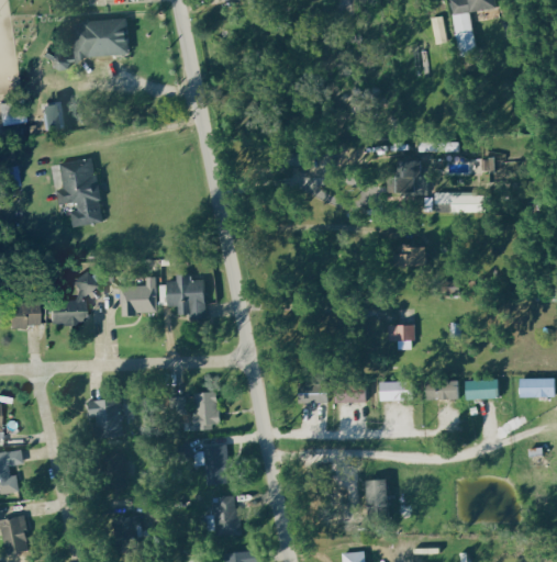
[(431,18),(433,44),(445,43),(442,17),(431,18)]
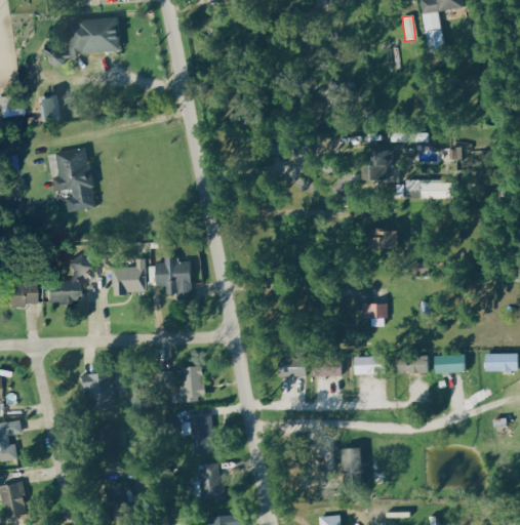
[(121,51),(119,18),(68,21),(69,54),(121,51)]
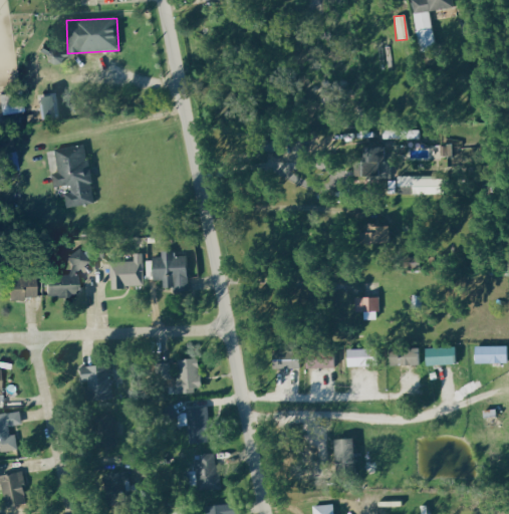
[(422,52),(436,49),(430,27),(417,30),(419,39),(430,36),(432,43),(420,46),(422,52)]
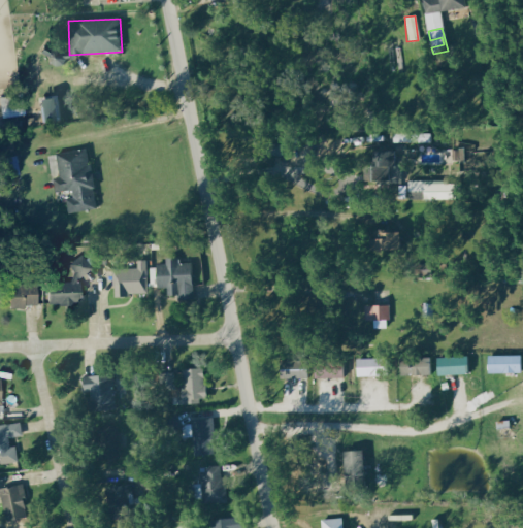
[(47,66),(68,63),(66,44),(45,46),(47,66)]
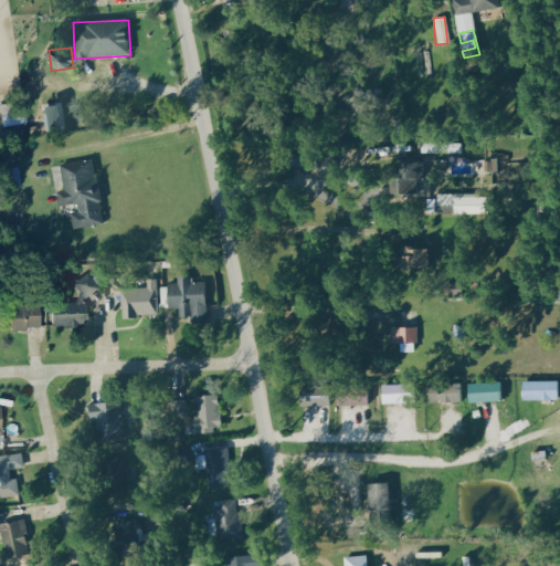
[(0,112),(2,127),(27,124),(23,101),(0,104),(0,112)]
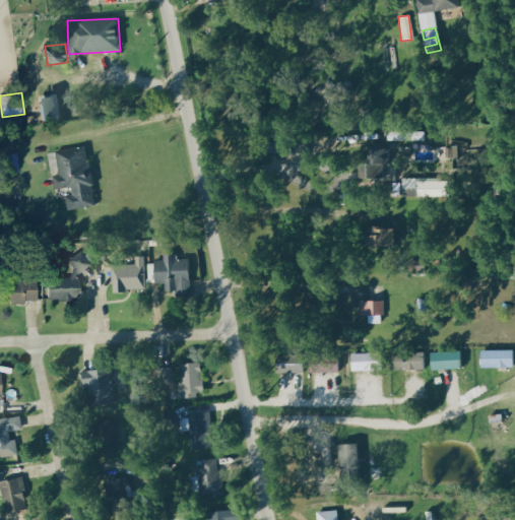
[(45,121),(61,118),(56,94),(40,98),(45,121)]
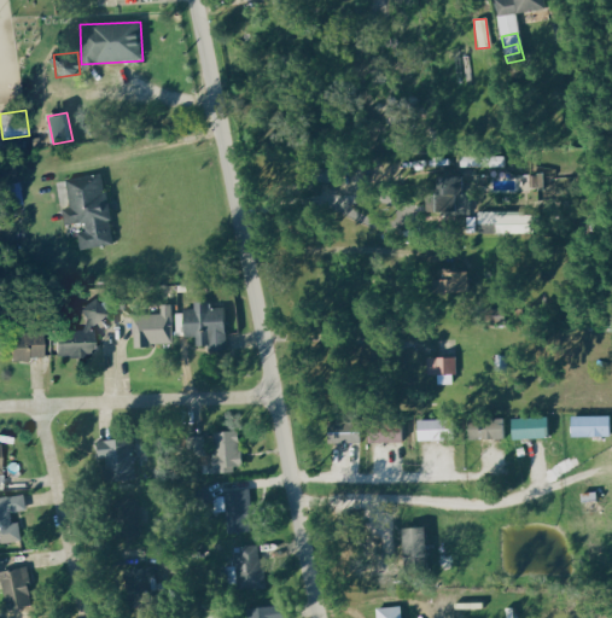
[(115,244),(103,172),(64,179),(70,207),(60,209),(64,225),(80,222),(82,231),(77,231),(80,250),(115,244)]
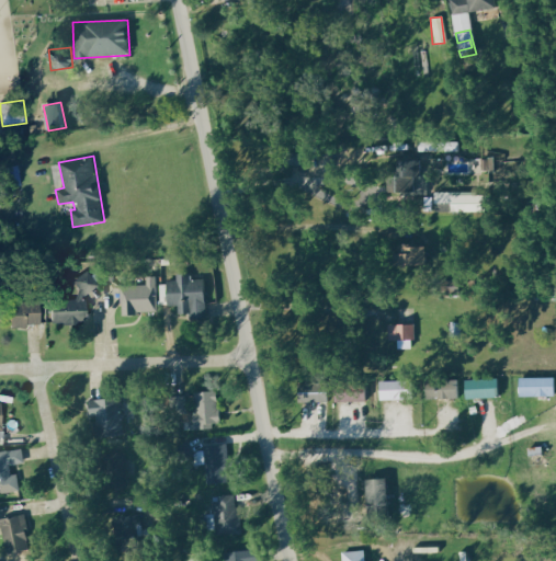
[(424,194),(426,161),(400,160),(399,193),(424,194)]
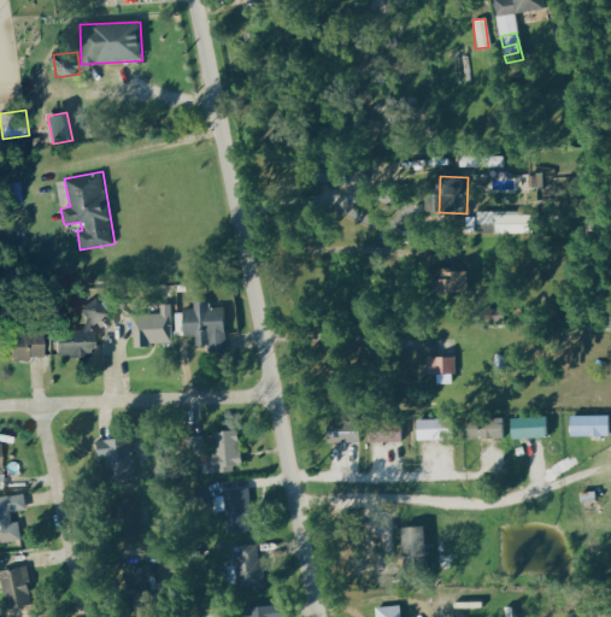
[(5,206),(22,205),(19,182),(4,183),(5,206)]
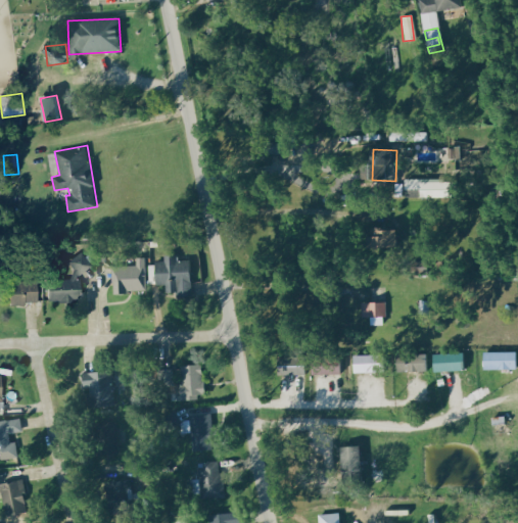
[(393,184),(393,191),(405,191),(405,196),(417,196),(416,182),(403,183),(393,184)]
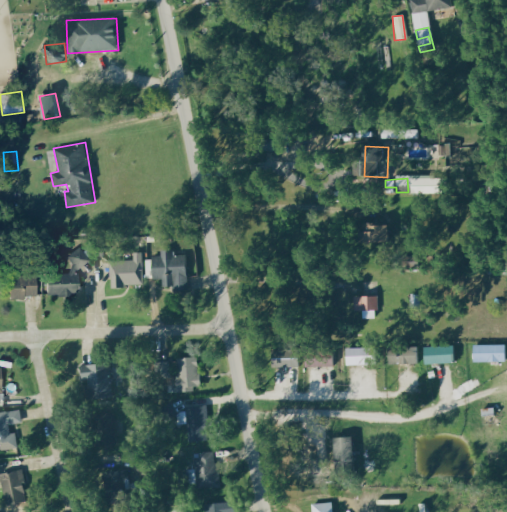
[(68,274),(46,274),(46,294),(78,293),(77,267),(84,267),(84,251),(67,251),(68,274)]
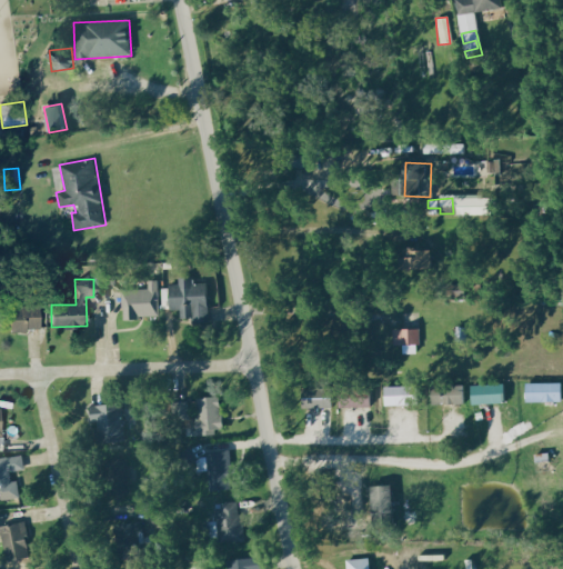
[(147,289),(120,290),(121,319),(158,317),(156,280),(147,280),(147,289)]
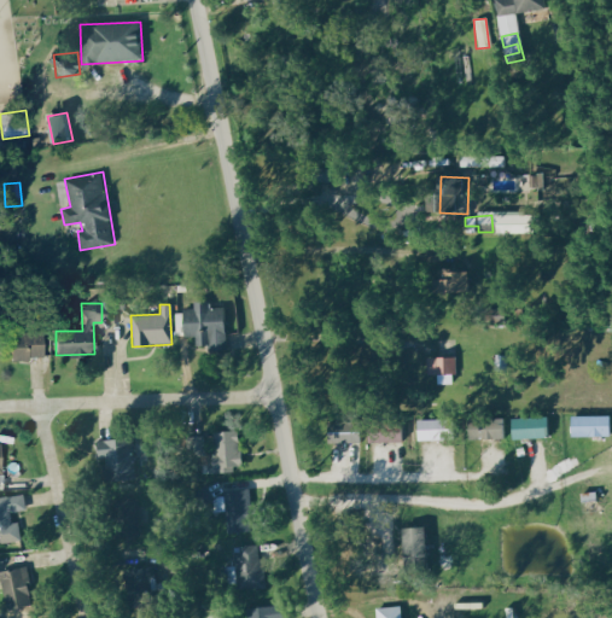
[(12,360),(44,359),(44,333),(11,334),(12,360)]
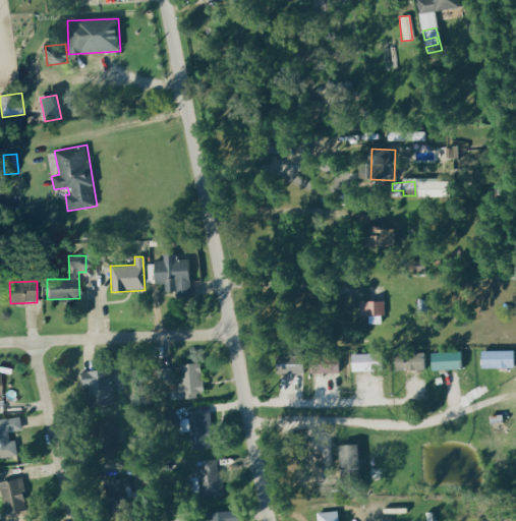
[(385,315),(384,301),(358,301),(359,316),(385,315)]
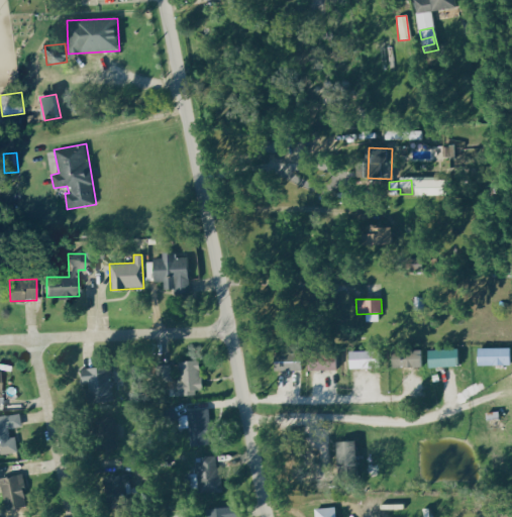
[(511,366),(511,347),(480,348),(480,366),(511,366)]
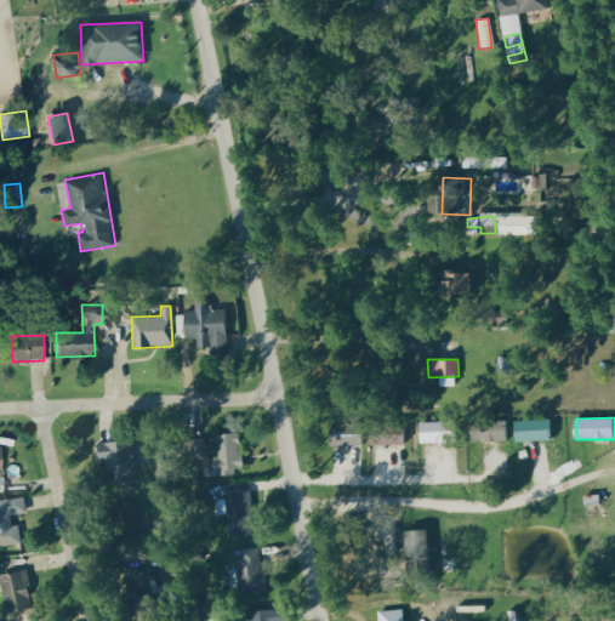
[(516,421),(516,442),(552,440),(552,420),(516,421)]
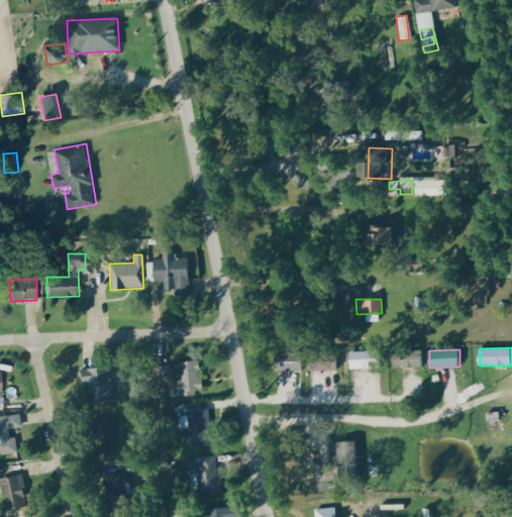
[(333,350),(308,351),(309,371),(334,370),(333,350)]
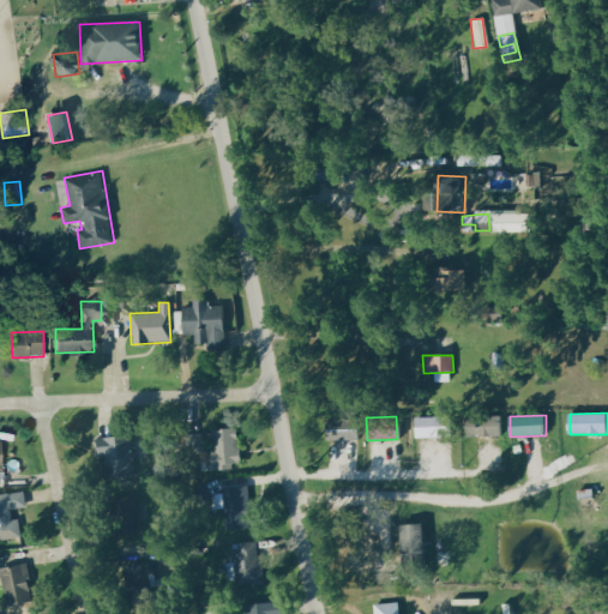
[(416,438),(453,437),(453,416),(416,417),(416,438)]
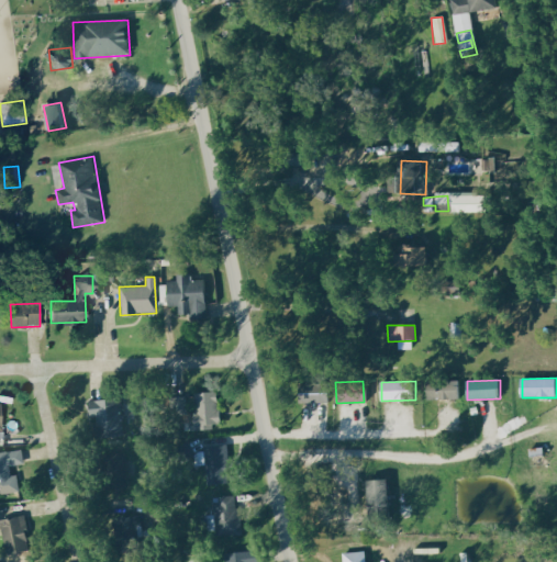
[(330,402),(330,383),(302,384),(302,403),(330,402)]
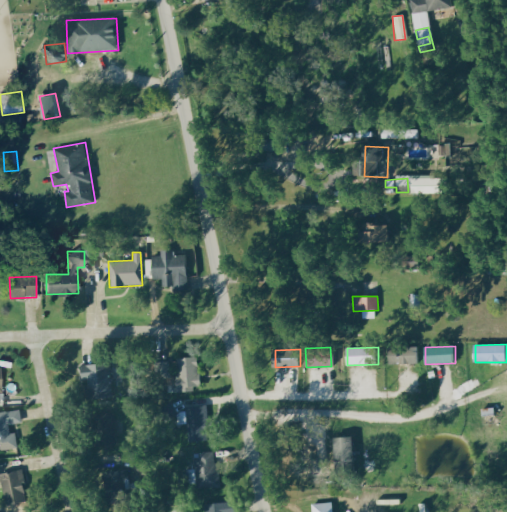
[(402,364),(419,363),(418,350),(401,351),(402,364)]
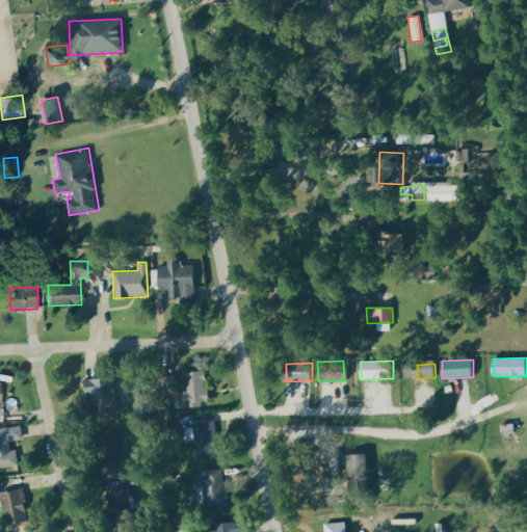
[(183,407),(207,406),(206,371),(182,372),(183,407)]
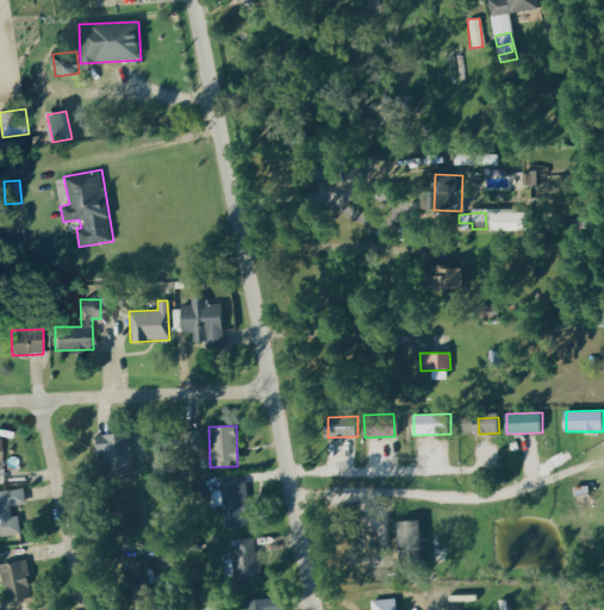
[(97,453),(103,453),(104,475),(131,474),(130,434),(97,434),(97,453)]
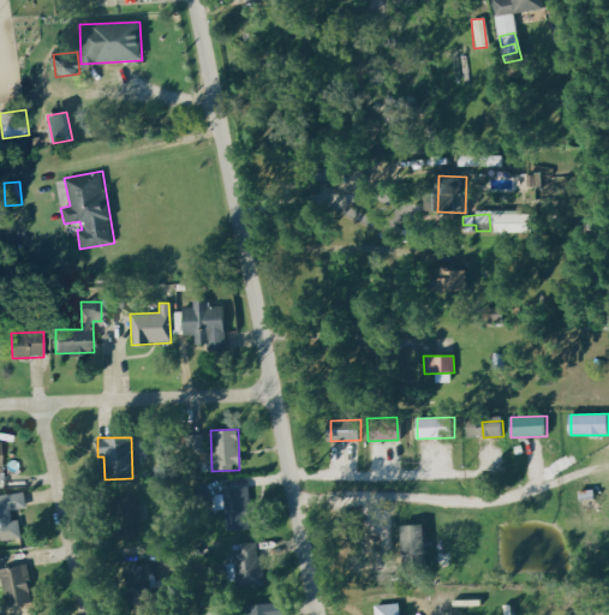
[(222,488),(224,530),(246,530),(245,488),(222,488)]
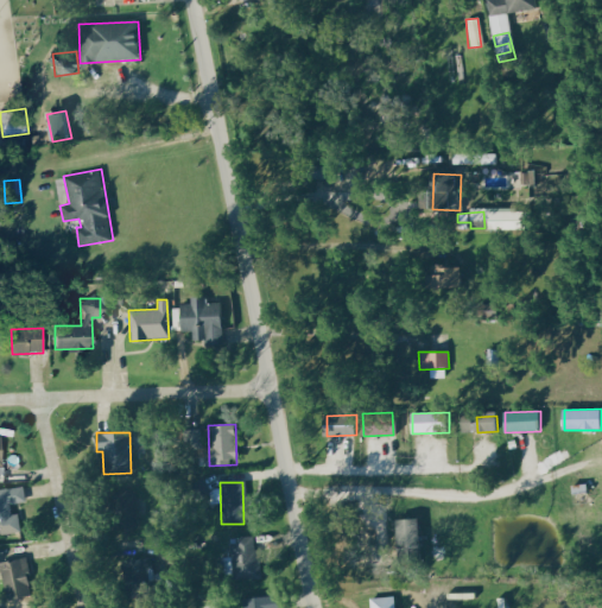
[(0,534),(20,532),(17,513),(11,514),(8,505),(25,502),(23,486),(0,488),(0,534)]
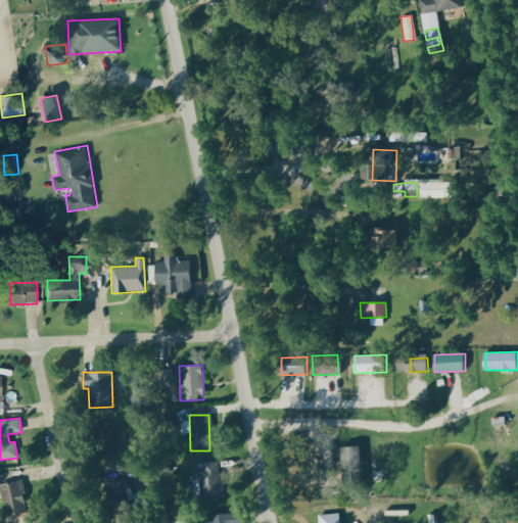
[(341,447),(341,475),(360,475),(360,446),(341,447)]
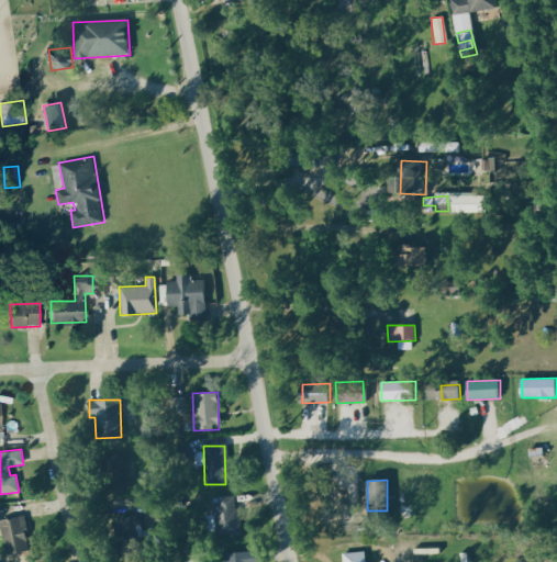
[(236,496),(212,496),(213,532),(237,531),(236,496)]
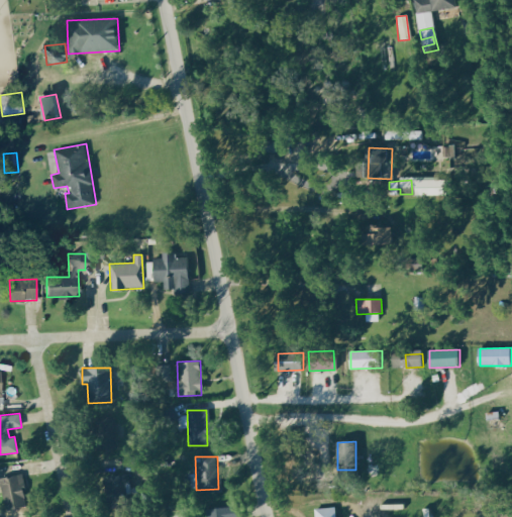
[(3,509),(25,507),(21,475),(0,478),(3,509)]
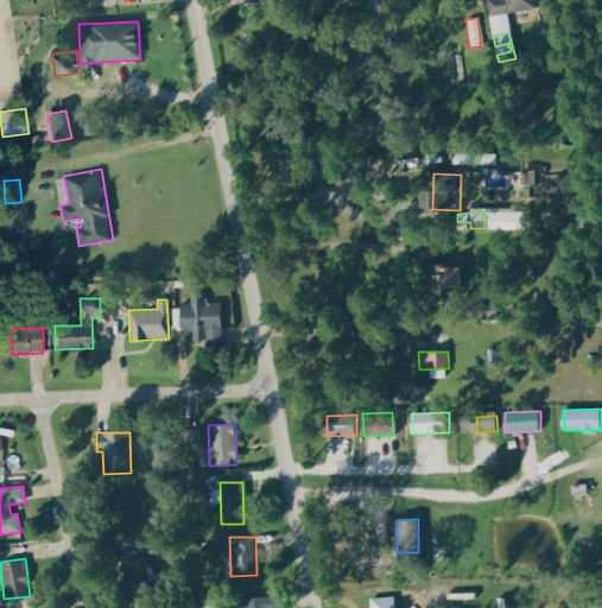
[(242,607),(280,607),(279,596),(242,597),(242,607)]
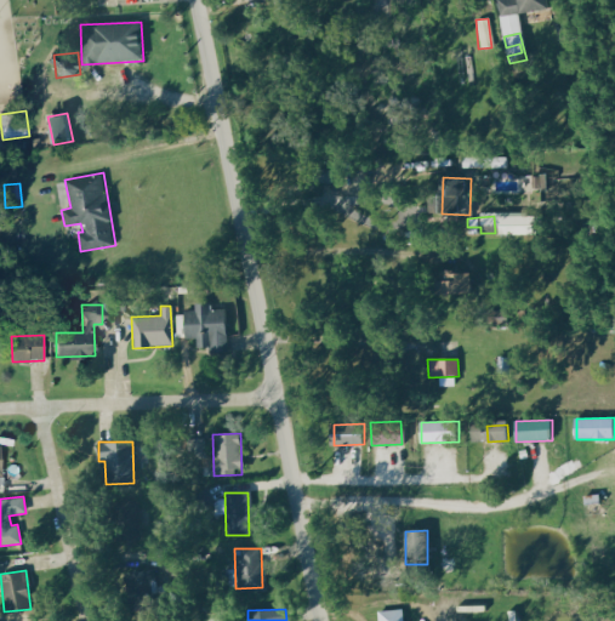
[(377,620),(403,620),(403,610),(377,610),(377,620)]
